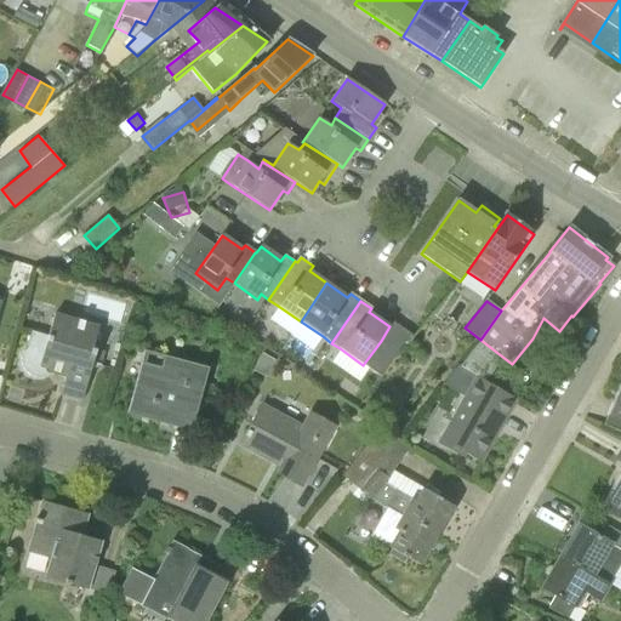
[(92,348),(100,326),(56,313),(49,336),(32,331),(27,349),(22,355),(20,363),(22,371),(27,377),(35,381),(43,381),(50,377),(64,381),(61,394),(83,400),(96,349),(92,348)]
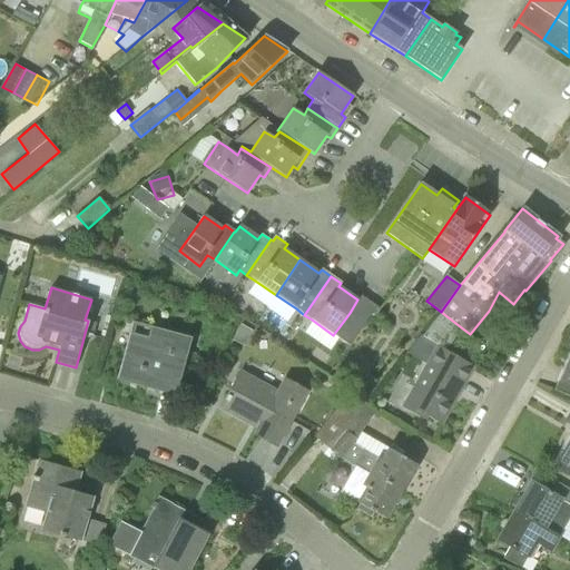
[(350,313),(333,335),(350,346),(365,324),(350,313)]
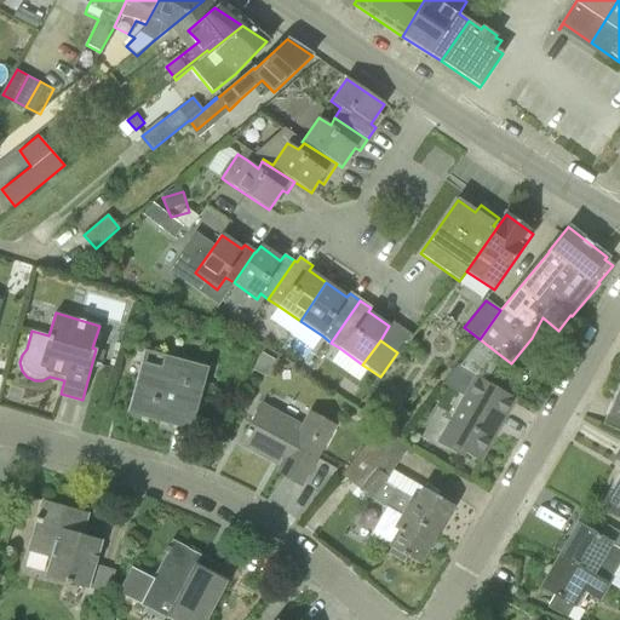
[(211,395),(213,384),(205,382),(210,367),(145,350),(128,414),(155,422),(158,413),(193,423),(201,392),(211,395)]
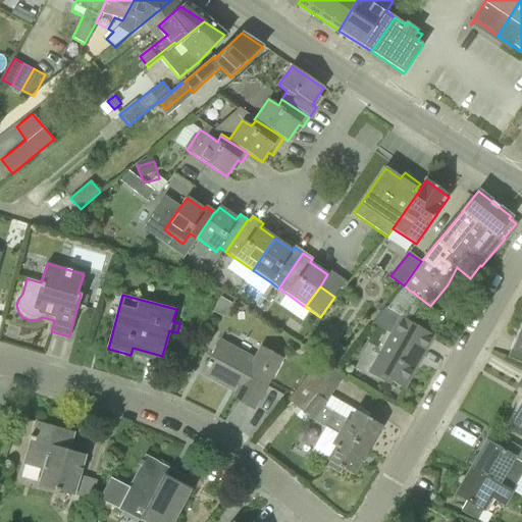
[(405,386),(433,335),(401,317),(369,372),(389,383),(392,379),(405,386)]
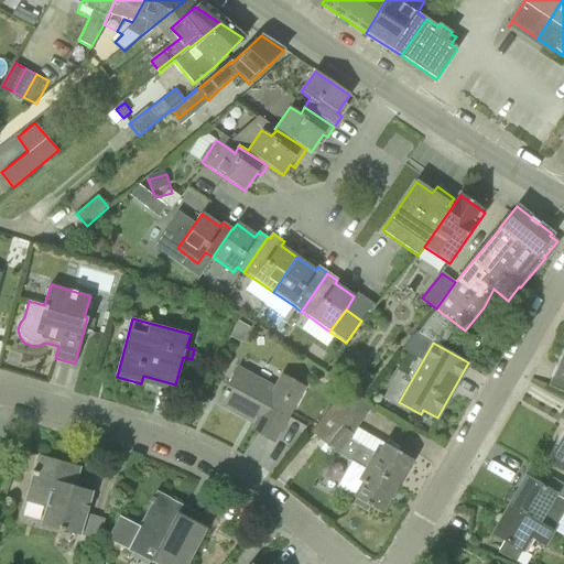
[(563,346),(548,387),(563,393),(563,346)]
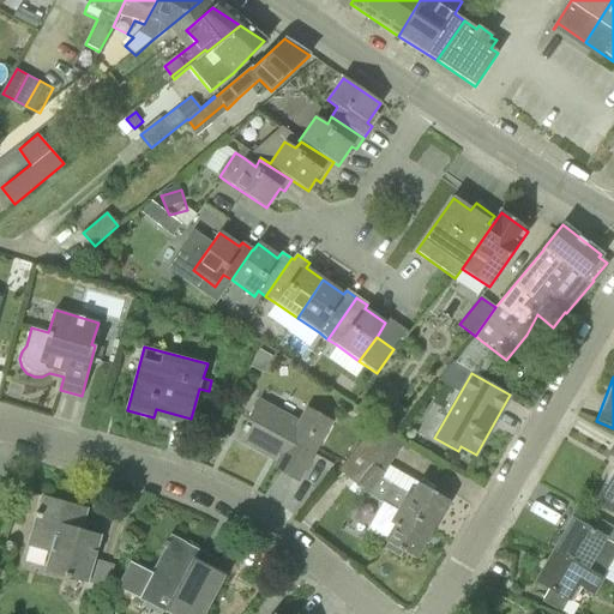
[(298,420),(260,399),(238,439),(278,462),(275,469),(298,480),(330,420),(306,407),(298,420)]
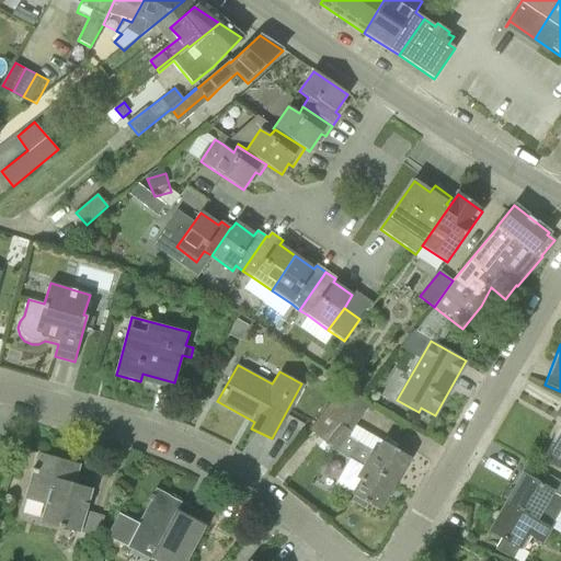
[(335,397),(344,385),(336,378),(327,390),(335,397)]
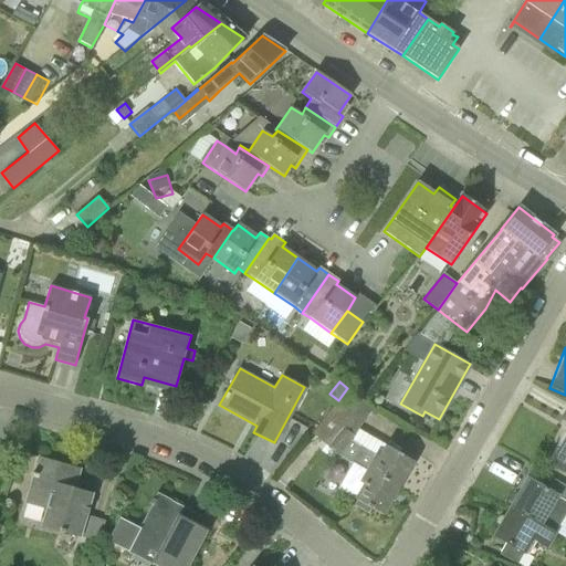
[(348,387),(347,388),(338,400),(354,413),(364,401),(348,387)]
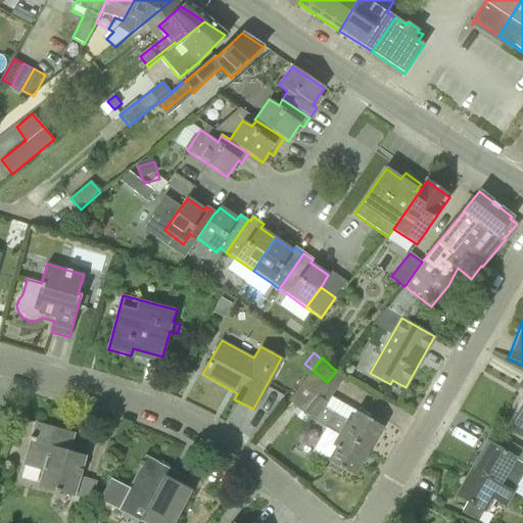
[(317,394),(327,382),(313,370),(288,401),(301,412),(314,420),(368,452),(383,427),(368,418),(370,415),(360,409),(357,412),(355,411),(348,421),(324,408),(328,403),(317,394)]
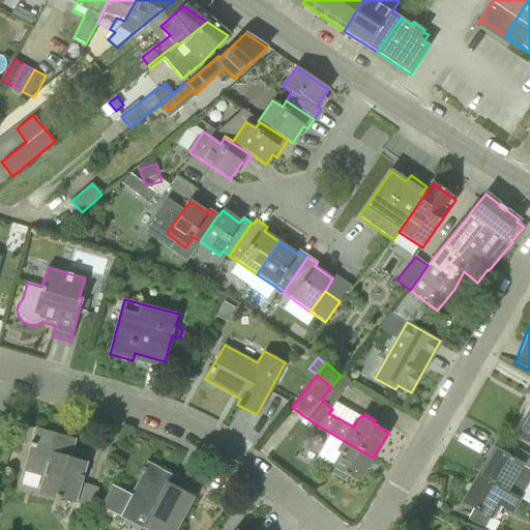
[(529,442),(529,385),(526,392),(529,393),(529,411),(517,435),(529,442)]
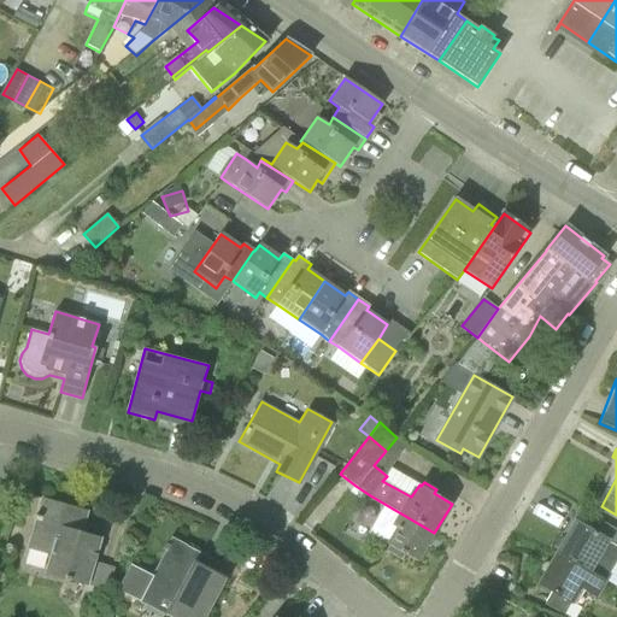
[(434,533),(370,495),(356,486),(369,497),(370,497),(387,506),(370,535),(386,544),(388,546),(386,551),(400,559),(404,554),(417,562),(434,533)]
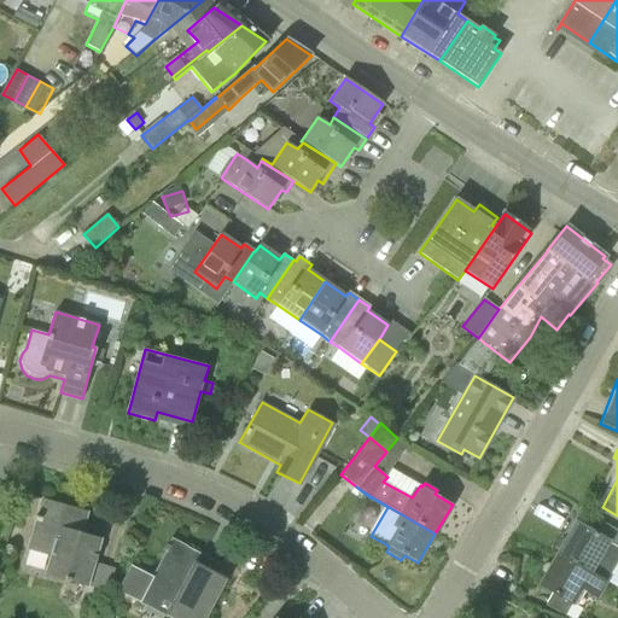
[(86,587),(100,538),(74,531),(80,509),(42,499),(29,549),(48,555),(44,575),(86,587)]
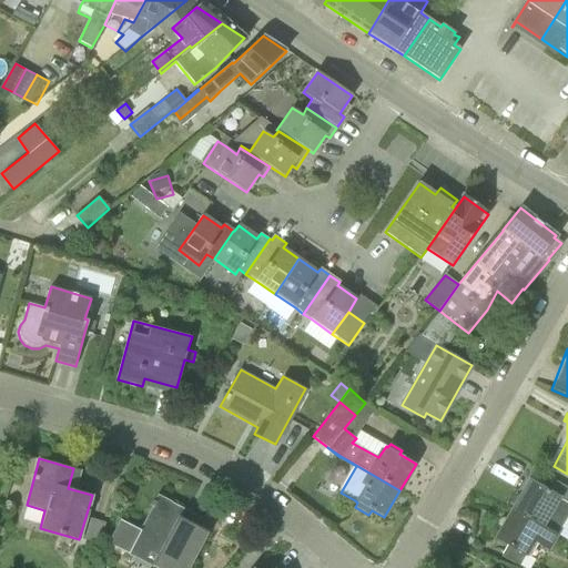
[(567,503),(561,498),(529,480),(513,511),(556,535),(567,514),(567,503)]
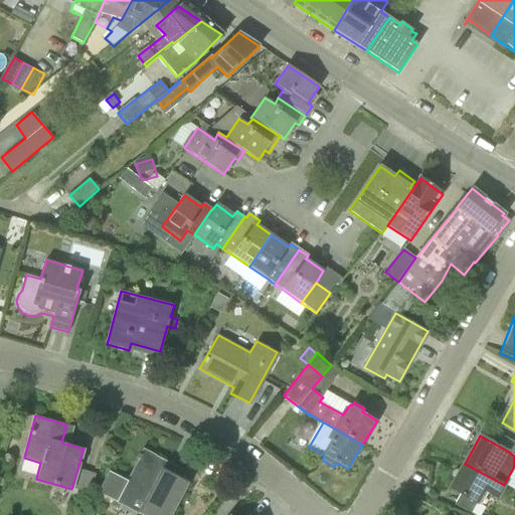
[(172,514),(189,481),(162,468),(166,461),(143,449),(127,480),(109,471),(98,493),(116,502),(138,513),(138,514),(140,514),(172,514)]
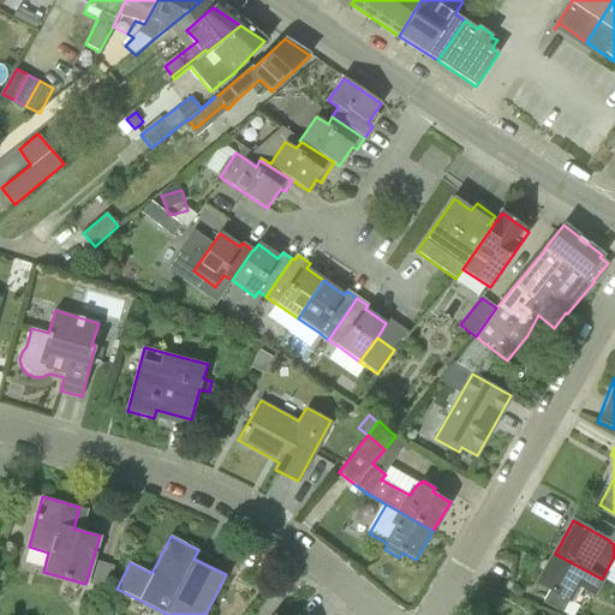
[(593,595),(602,579),(555,554),(538,583),(548,589),(539,602),(560,614),(568,601),(571,603),(580,586),(593,595)]
